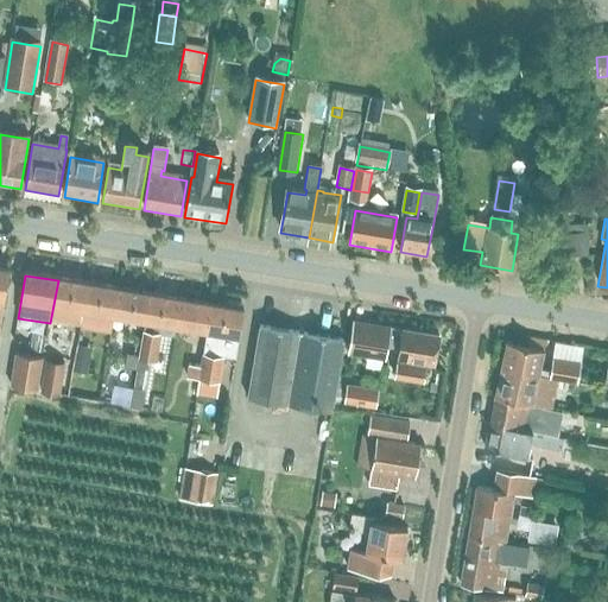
[(58,280),(50,323),(81,328),(88,285),(58,280)]
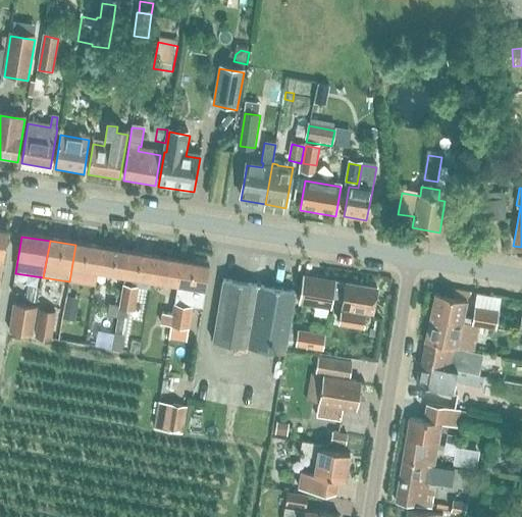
[(75,245),(69,281),(97,287),(99,274),(103,250),(75,245)]
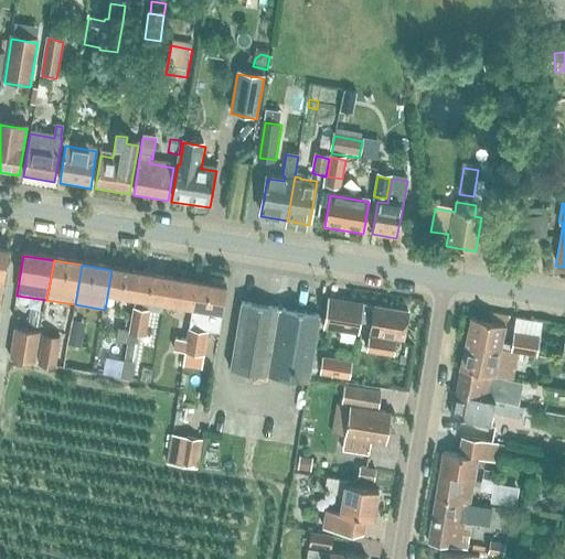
[(112,270),(107,297),(135,301),(140,276),(140,275),(112,270)]
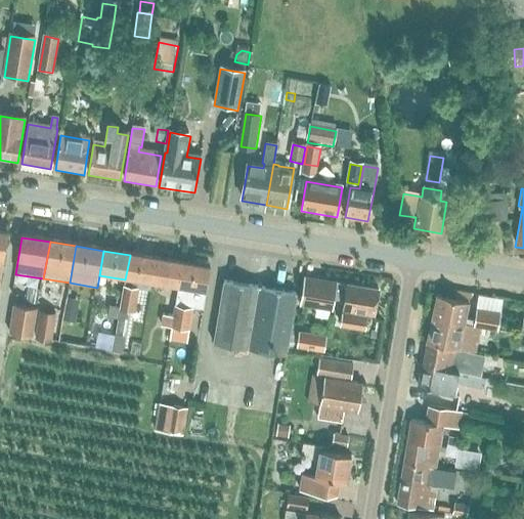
[(120,310),(120,312),(134,314),(138,291),(136,290),(137,282),(151,285),(156,259),(130,255),(130,256),(125,279),(120,310)]
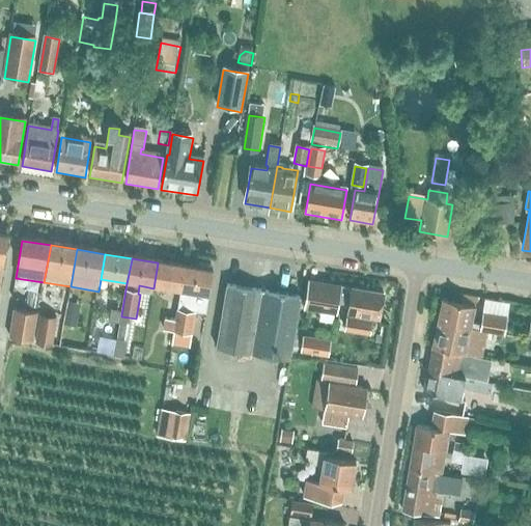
[(158,263),(154,288),(180,293),(183,293),(186,268),(158,263)]
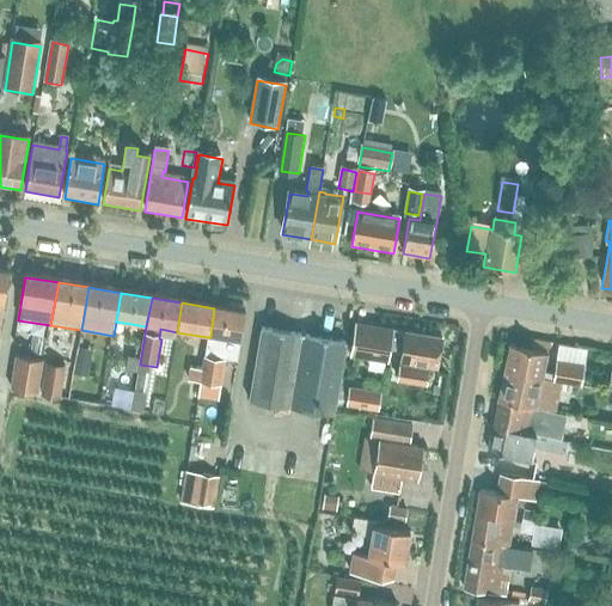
[(203,373),(202,385),(221,389),(226,362),(222,362),(222,361),(237,363),(240,342),(245,313),(243,313),(243,310),(228,307),(228,311),(214,308),(210,337),(208,337),(202,373),(203,373)]
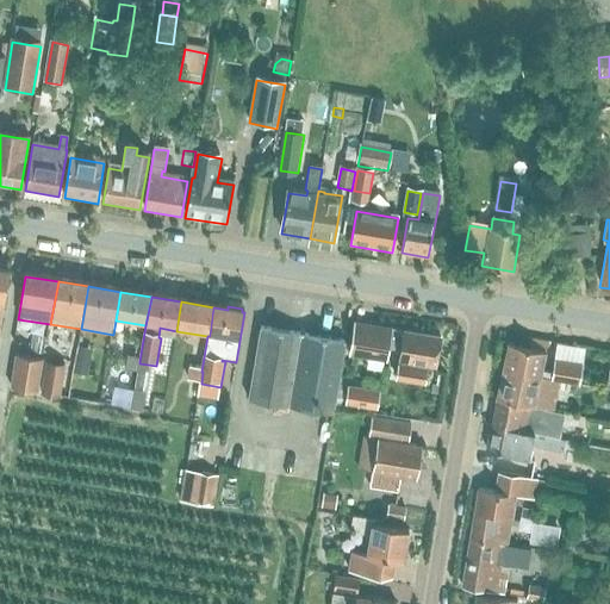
[(355,325),(349,357),(367,361),(369,352),(386,355),(386,350),(400,353),(399,363),(402,363),(402,368),(399,367),(397,381),(424,387),(427,372),(424,372),(425,367),(435,369),(440,340),(355,325)]
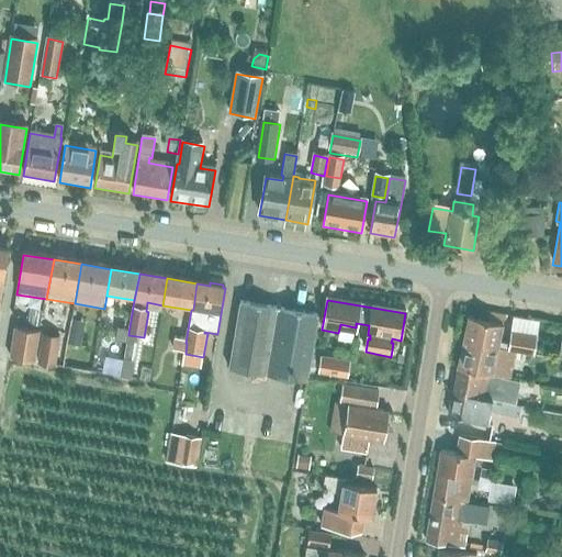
[(306,385),(318,319),(239,304),(228,371),(306,385)]
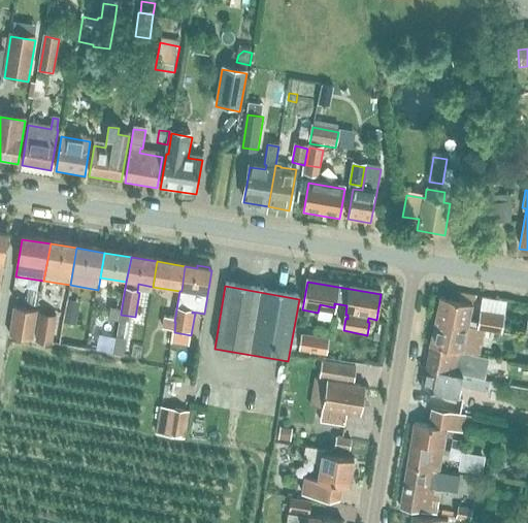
[(439,300),(435,322),(467,329),(476,330),(479,331),(501,336),(504,320),(480,315),(477,326),(469,324),(474,299),(460,296),(458,304),(439,300)]
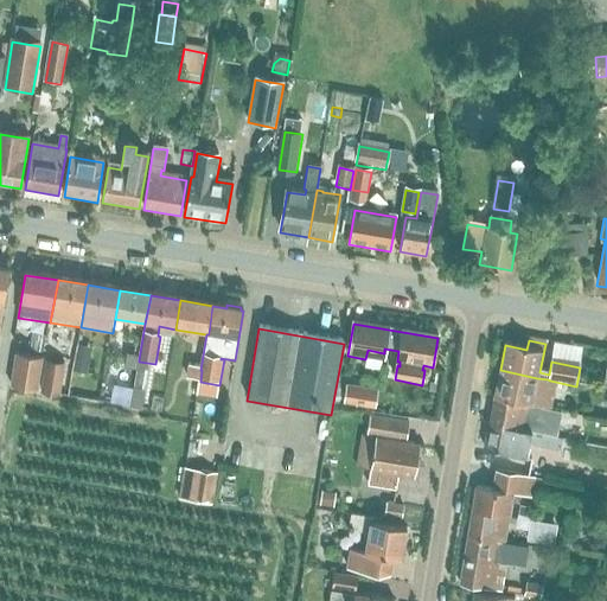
[(76,360),(74,375),(88,376),(89,363),(91,351),(89,350),(78,349),(76,360)]
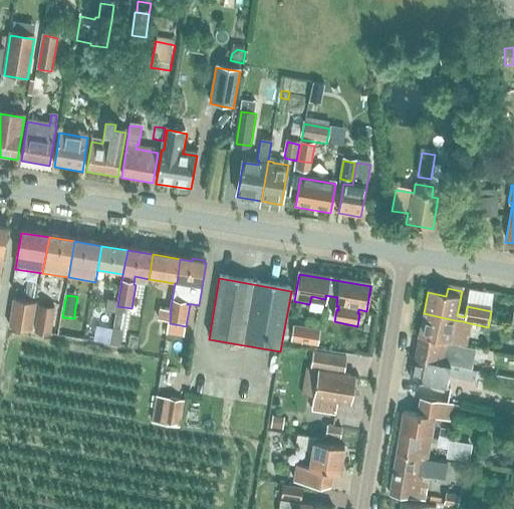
[(35,304),(14,300),(9,328),(31,331),(35,304)]
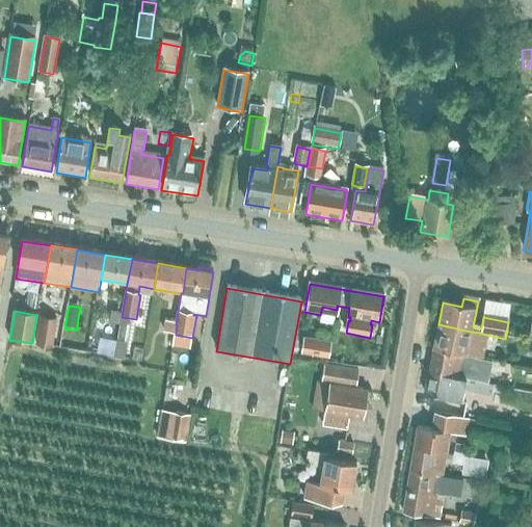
[(122,317),(122,315),(111,313),(110,324),(121,325),(122,317)]
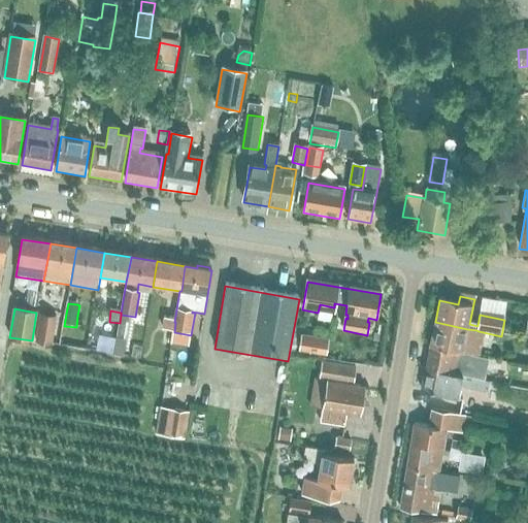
[(40,317),(36,342),(52,345),(56,320),(40,317)]
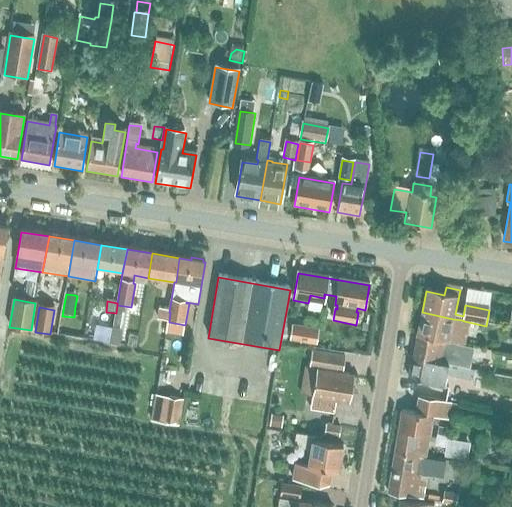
[(160,311),(158,321),(169,322),(170,312),(169,312),(160,311)]
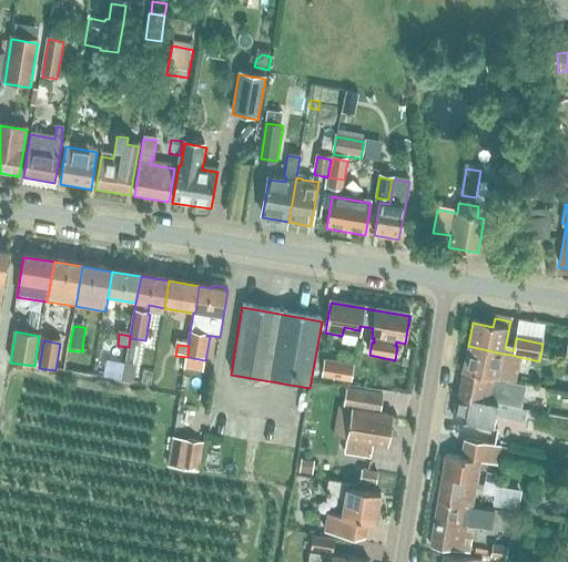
[(468,346),(463,375),(499,382),(509,385),(515,356),(513,355),(503,354),(468,346)]
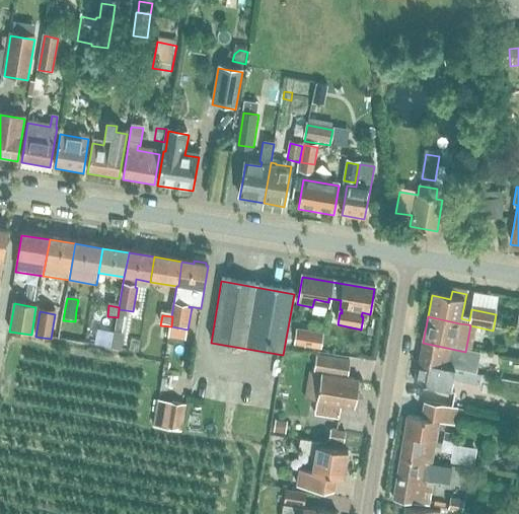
[(297,333),(294,346),(320,351),(322,337),(297,333)]
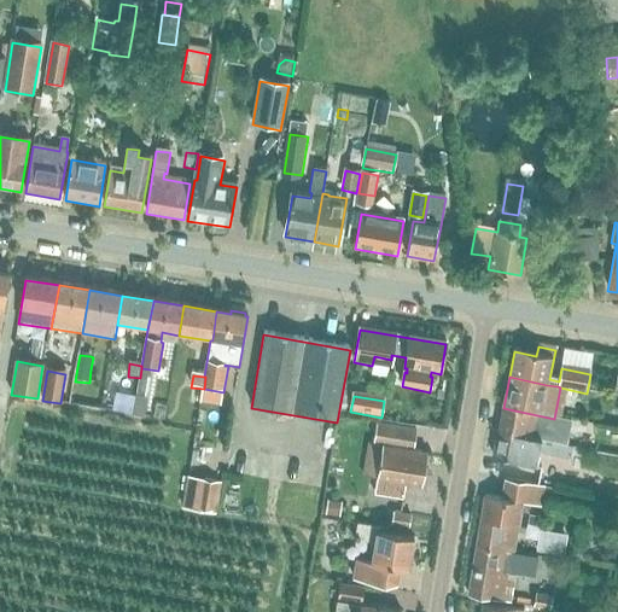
[(136,400),(133,418),(144,420),(147,401),(136,400)]
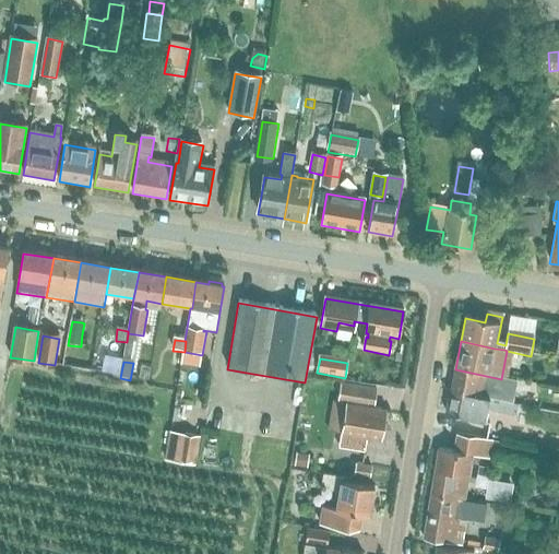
[(486,400),(491,377),(455,369),(450,392),(486,400)]
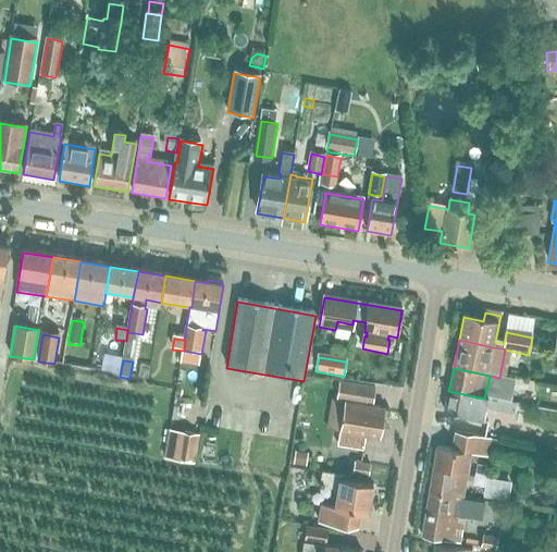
[(385,412),(371,409),(374,391),(341,385),(338,403),(345,404),(337,449),(364,453),(366,440),(381,442),(385,412)]
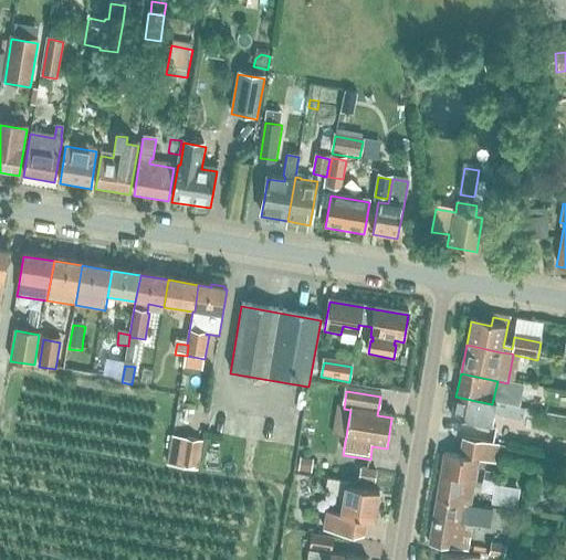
[(525,411),(492,404),(456,397),(451,420),(491,428),(493,416),(522,423),(525,411)]
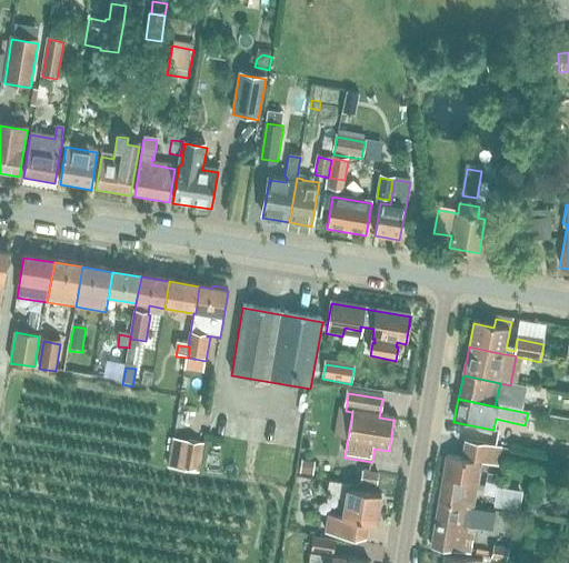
[(436,428),(433,439),(455,441),(456,431),(436,428)]
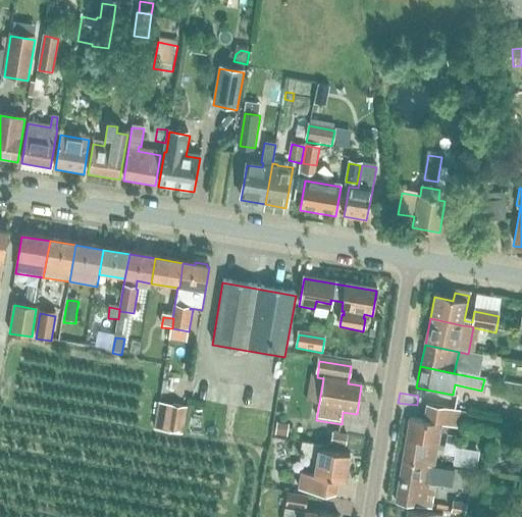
[(159,405),(155,429),(166,431),(178,433),(183,409),(170,407),(159,405)]
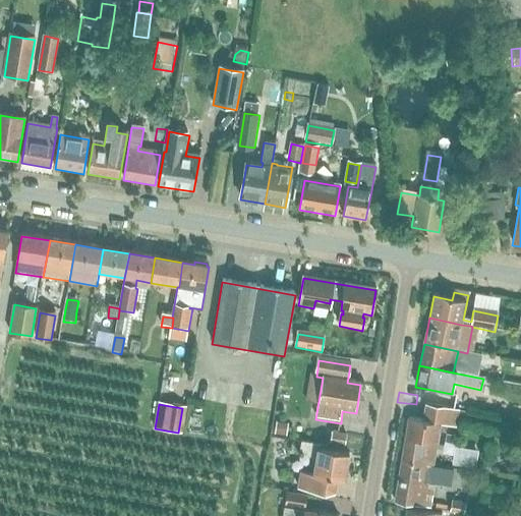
[(408,420),(401,463),(432,468),(433,468),(433,464),(440,426),(456,430),(459,413),(426,407),(423,423),(408,420)]
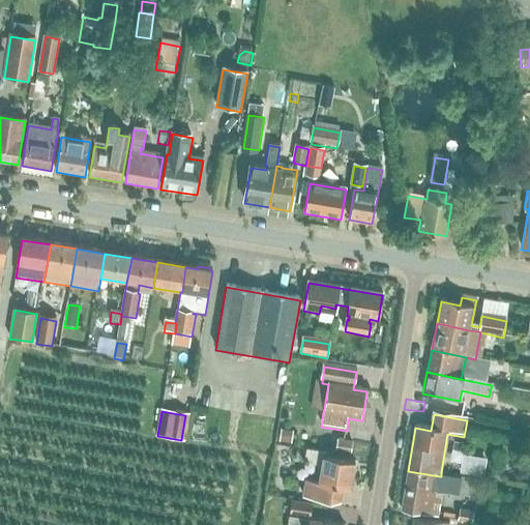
[(283,431),(281,443),(290,445),(292,433),(283,431)]
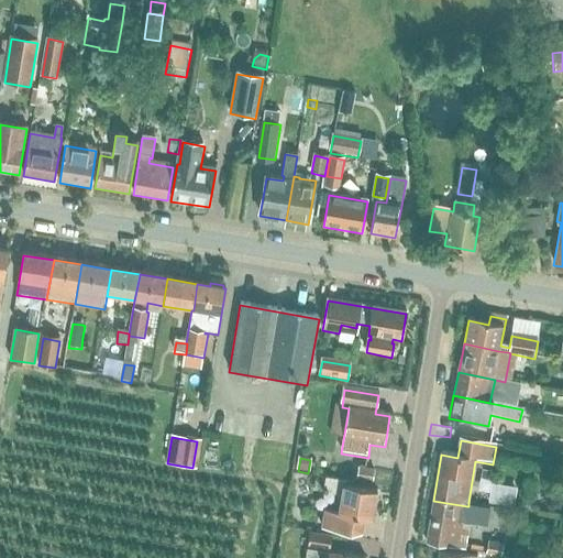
[(375,468),(359,466),(357,478),(373,480),(375,468)]
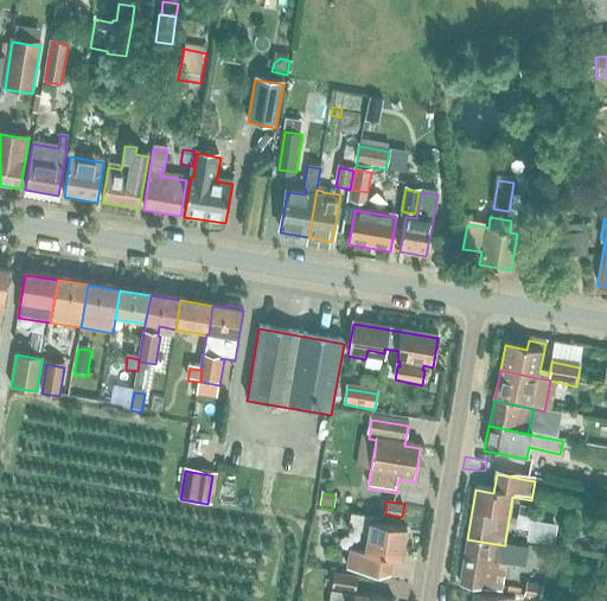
[(365,554),(350,551),(346,570),(389,579),(393,561),(401,562),(407,531),(371,525),(371,520),(352,517),(350,531),(369,535),(365,554)]
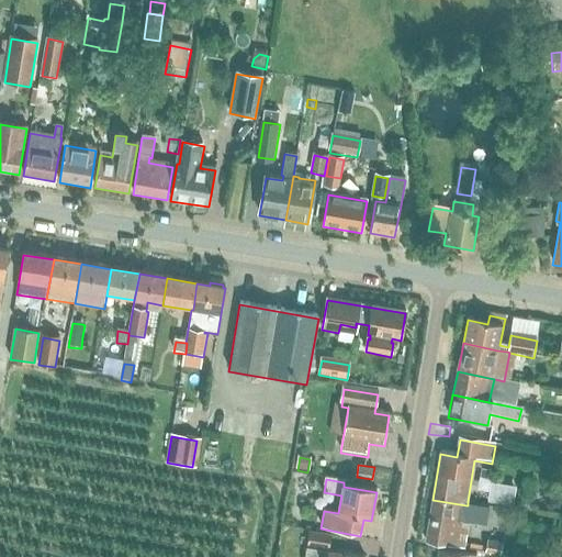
[(491,488),(489,505),(513,510),(516,492),(491,488)]
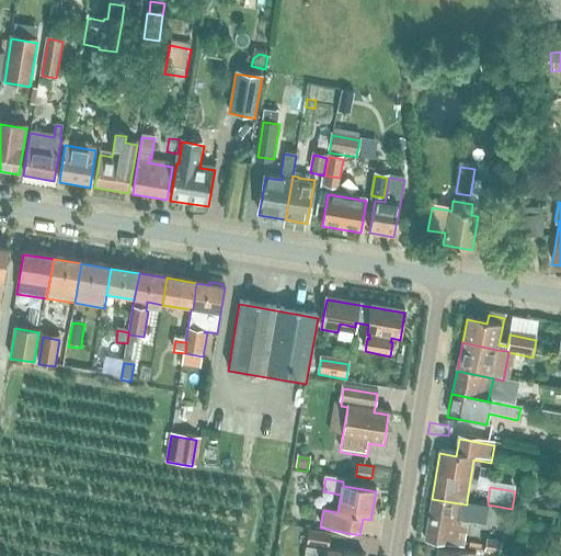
[(428,524),(425,543),(464,549),(467,524),(485,528),(489,510),(466,506),(466,505),(432,499),(428,524)]
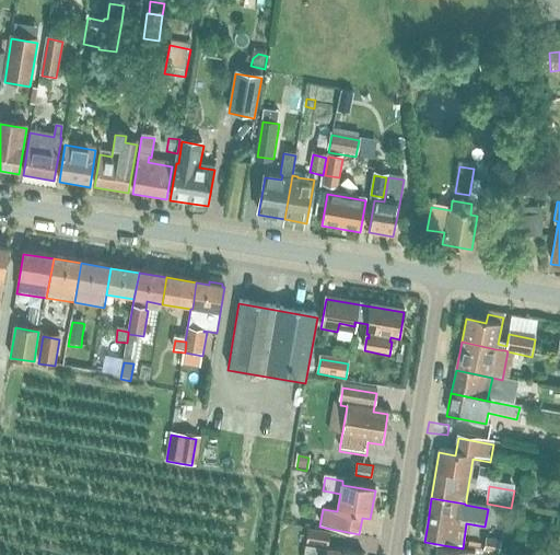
[(329,536),(308,533),(306,546),(327,550),(329,536)]
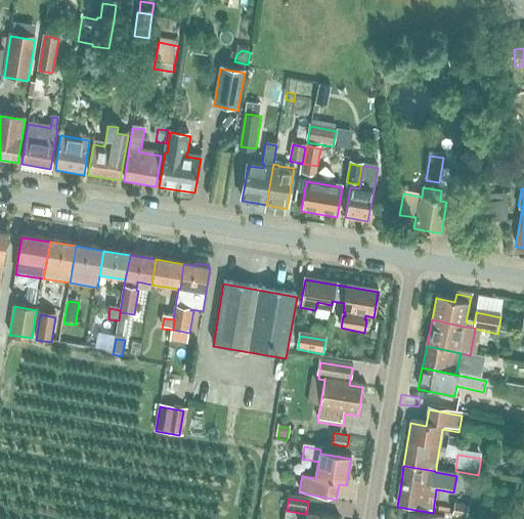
[(467,518),(469,508),(454,506),(452,516),(462,518),(467,518)]
